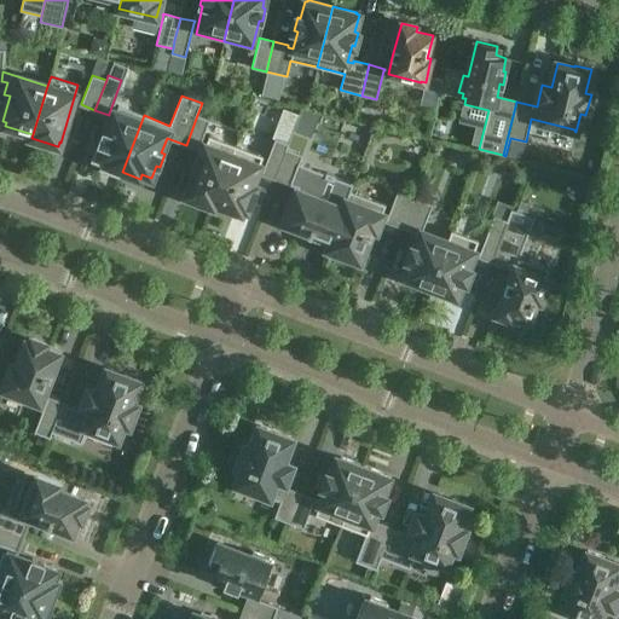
[(105,166),(122,172),(144,115),(119,105),(116,111),(115,111),(106,132),(104,131),(99,144),(102,144),(97,157),(106,161),(105,166)]
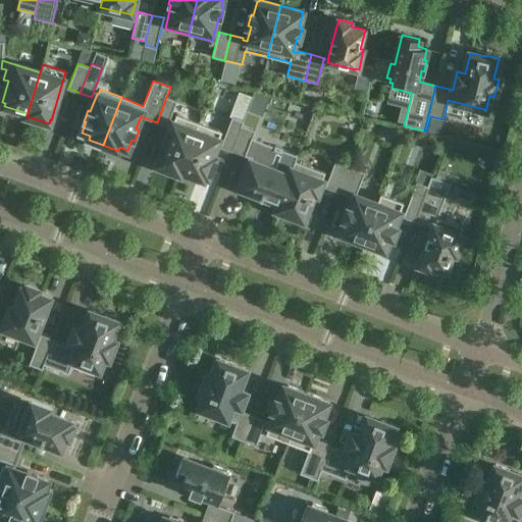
[(166,97),(157,122),(168,126),(168,125),(168,124),(176,101),(166,97)]
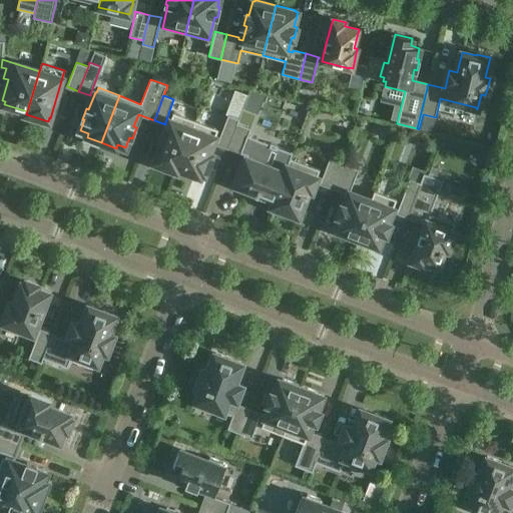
[(178,168),(195,121),(173,112),(155,159),(156,159),(155,163),(177,171),(178,168)]
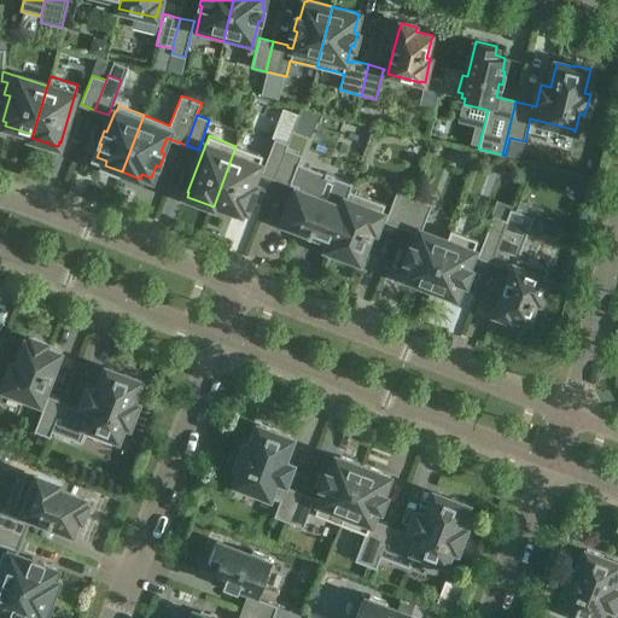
[(275,179),(286,149),(289,144),(275,139),(262,172),(261,173),(275,179)]
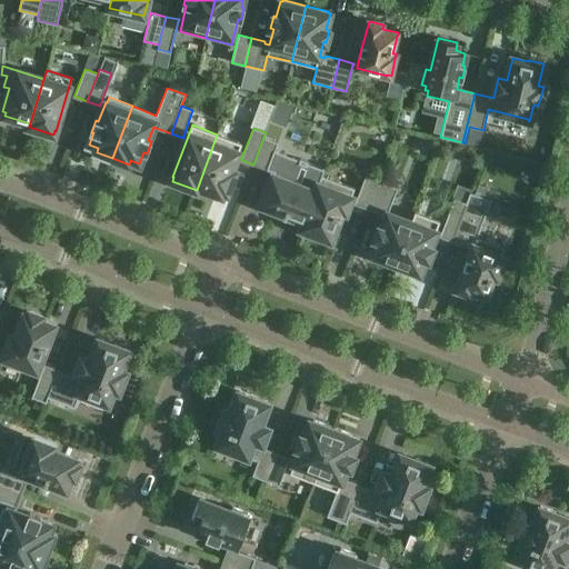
[(470,128),(467,143),(479,147),(482,131),(470,128)]
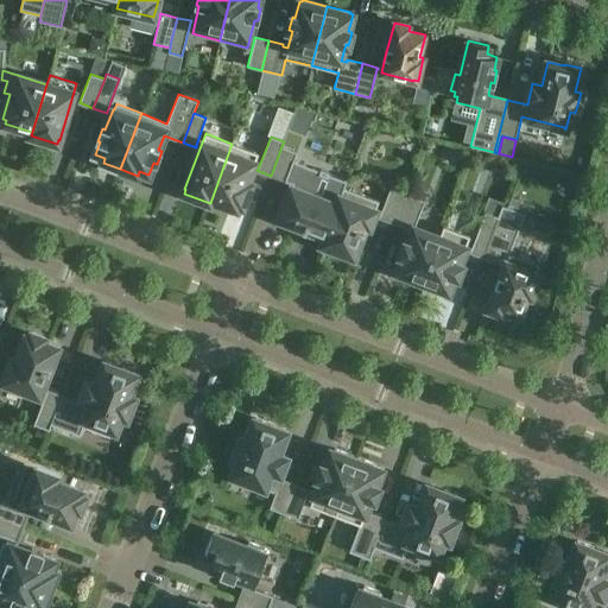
[(232,144),(211,200),(238,209),(239,206),(242,207),(252,183),(247,182),(259,153),(232,144)]
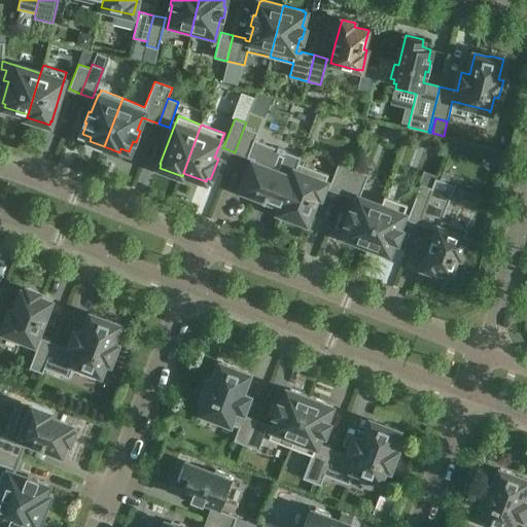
[(244,127),(235,152),(248,157),(249,156),(248,156),(254,140),(257,132),(244,127)]
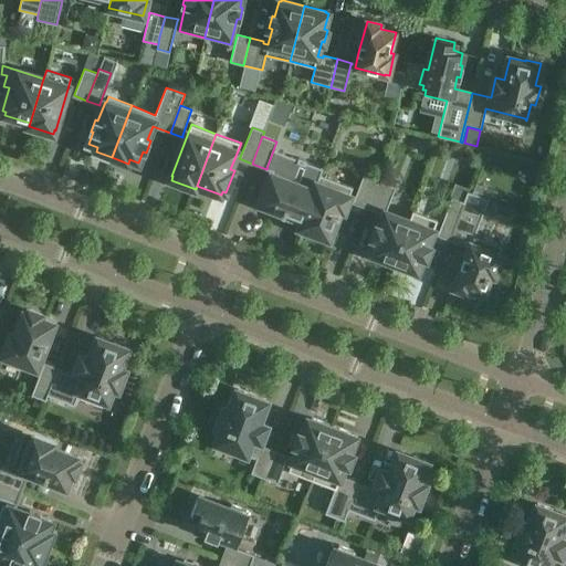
[(265,190),(259,207),(275,213),(276,210),(303,220),(300,228),(301,228),(321,175),(323,169),(306,163),(306,161),(299,158),(299,159),(273,150),(266,168),(268,168),(266,169),(272,171),(270,178),(269,178),(263,190),(265,190)]
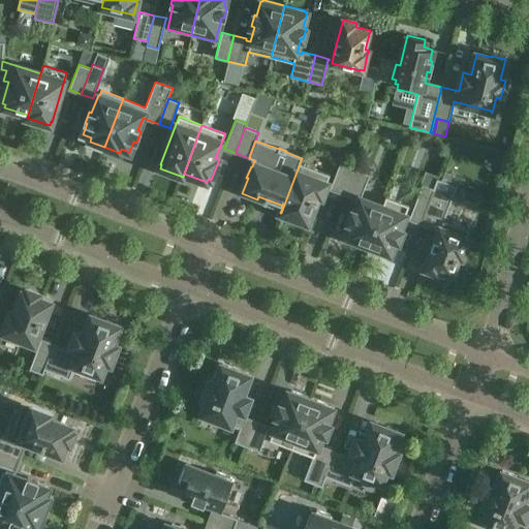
[(300,163),(281,213),(283,214),(283,215),(294,219),(294,218),(308,223),(318,195),(321,196),(330,175),(300,163)]
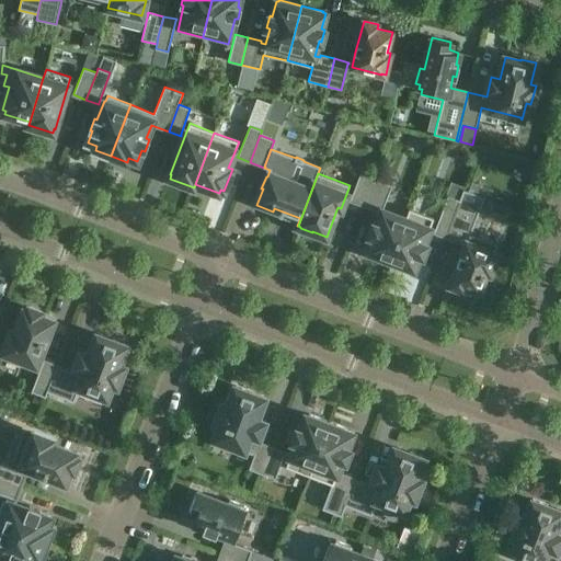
[(363,205),(374,179),(361,173),(351,198),(350,198),(350,199),(363,205)]
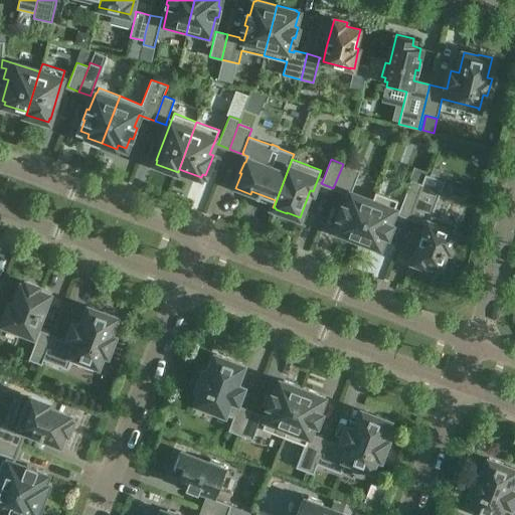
[(343,164),(333,188),(346,193),(347,191),(351,192),(360,170),(343,164)]
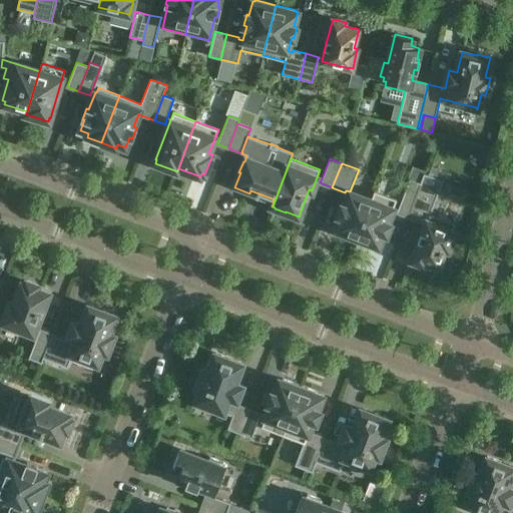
[(424,173),(420,183),(408,216),(422,221),(422,220),(422,218),(426,220),(421,233),(421,232),(418,239),(419,240),(411,261),(424,266),(425,262),(439,267),(445,249),(449,250),(456,231),(452,230),(455,222),(431,213),(443,180),(424,173)]
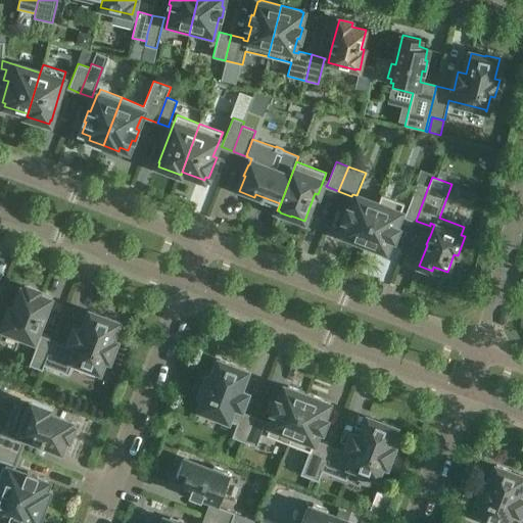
[(416,221),(428,187),(418,183),(406,216),(405,216),(405,217),(416,221)]
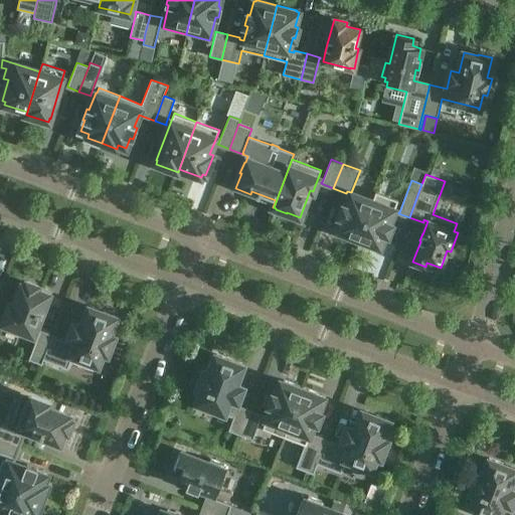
[(342,216),(336,230),(339,231),(338,233),(357,240),(376,191),(375,191),(372,200),(351,192),(346,206),(343,205),(339,215),(342,216)]
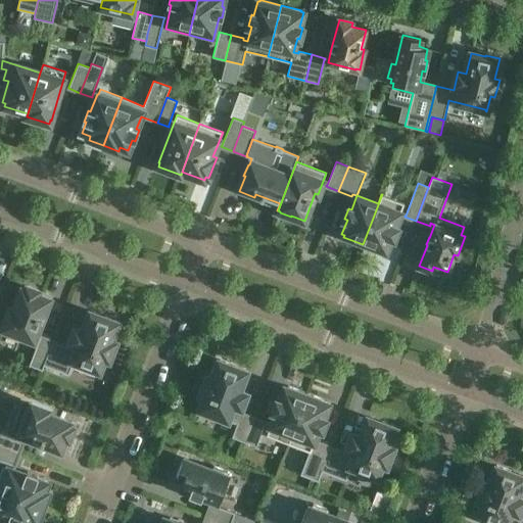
[(382,194),(363,244),(383,252),(383,250),(386,251),(391,237),(394,238),(398,228),(395,227),(405,203),(382,194)]
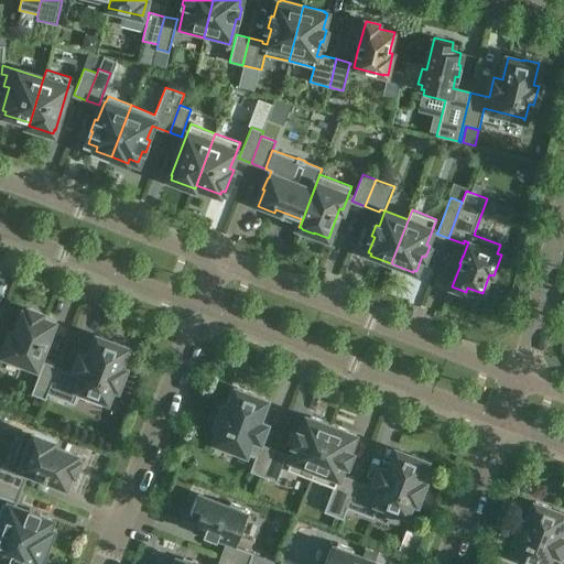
[(28,313),(24,312),(14,336),(11,335),(3,355),(36,367),(53,323),(40,317),(41,314),(29,310),(28,313)]
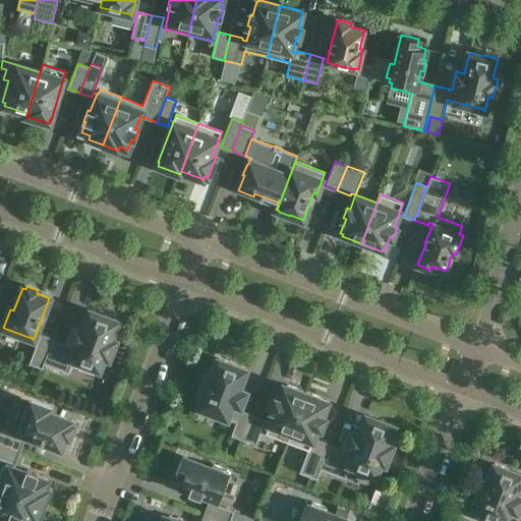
[(68,345),(54,340),(45,364),(68,373),(74,359),(98,368),(97,369),(99,370),(104,356),(109,358),(115,341),(111,339),(117,321),(104,315),(104,316),(91,311),(82,331),(75,328),(68,345)]
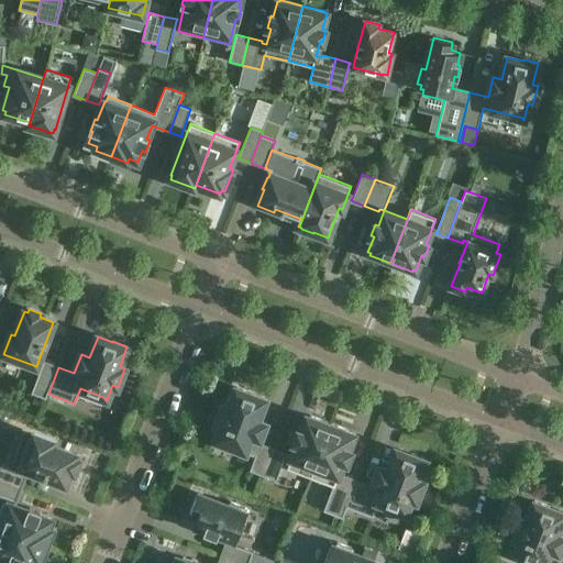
[(58,367),(43,361),(43,363),(31,393),(45,398),(47,394),(48,394),(58,367)]
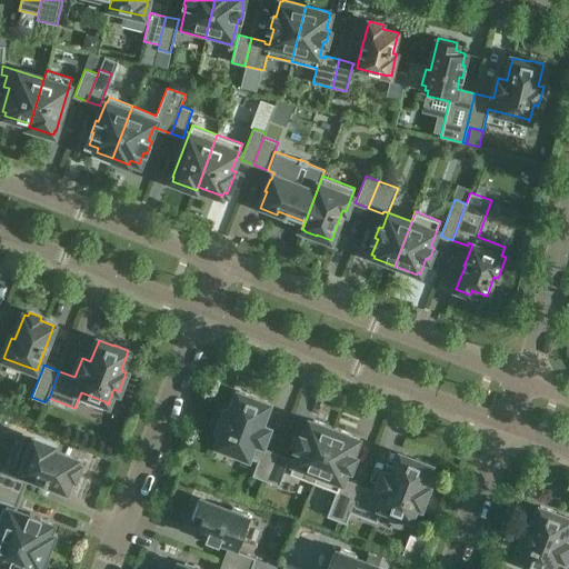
[(277,453),(261,448),(268,429),(260,426),(268,405),(253,399),(253,398),(239,391),(231,412),(226,410),(219,429),(223,431),(218,447),(220,447),(220,446),(258,460),(252,476),(267,481),(277,453)]
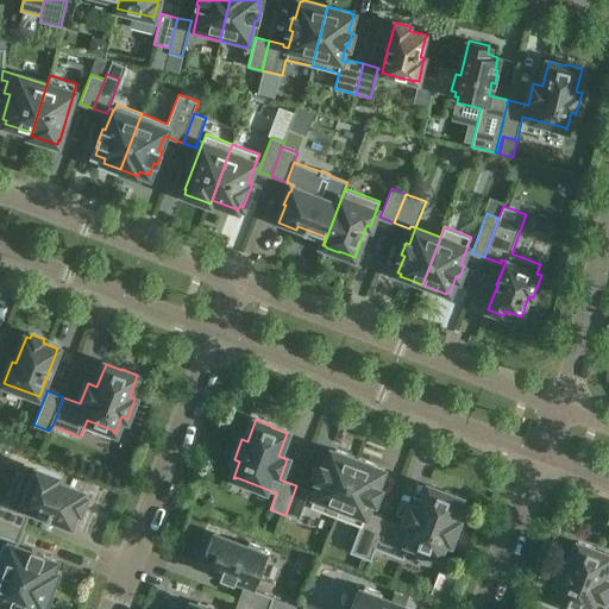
[(332,451),(325,468),(322,466),(318,478),(320,479),(311,507),(336,516),(358,458),(336,450),(334,452),(332,451)]
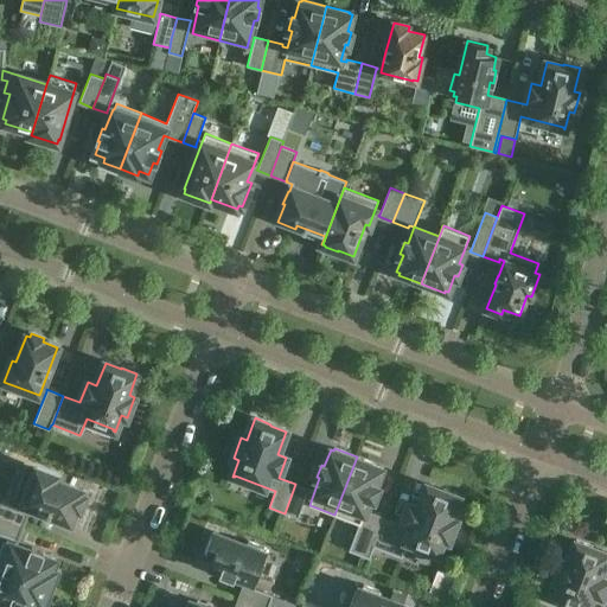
[(379,467),(379,466),(357,457),(334,515),(359,524),(349,550),(370,558),(375,548),(385,518),(370,512),(370,515),(365,513),(371,497),(374,498),(378,486),(376,485),(382,468),(379,467)]
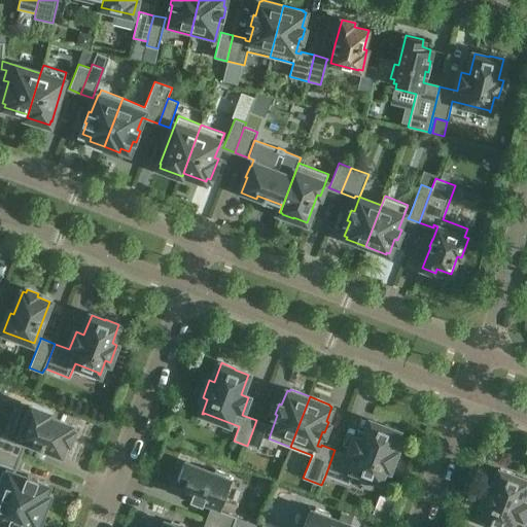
[(49,414),(32,407),(20,437),(61,454),(66,442),(69,443),(73,431),(70,429),(71,426),(48,417),(49,414)]
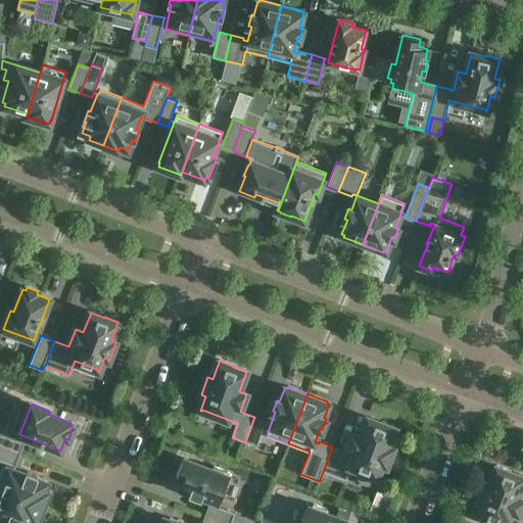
[(245,442),(256,446),(266,423),(267,422),(254,417),(245,442)]
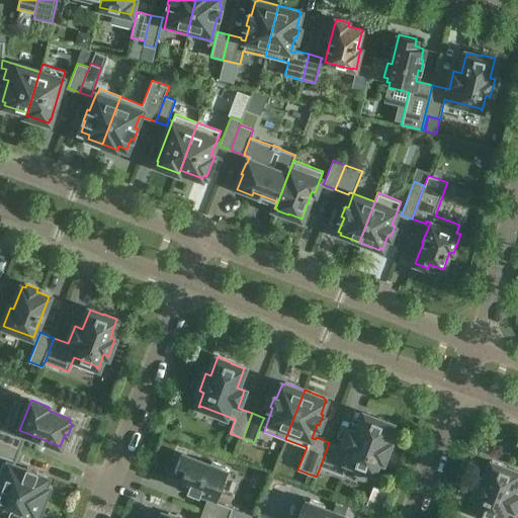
[(377,419),(364,414),(357,433),(349,431),(343,448),(329,442),(320,467),(343,476),(348,462),(371,471),(371,472),(372,472),(378,459),(382,460),(390,443),(384,442),(392,423),(378,418),(377,419)]
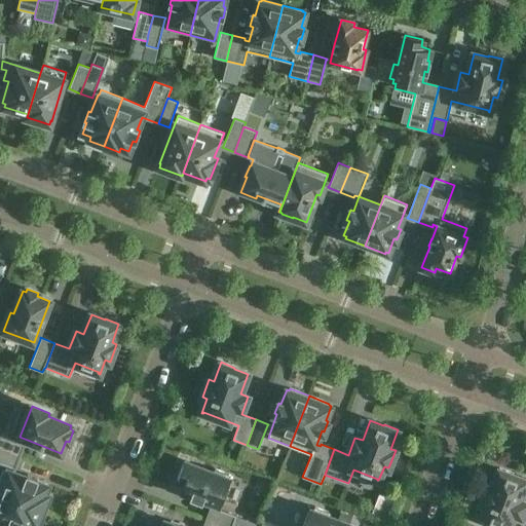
[(0,449),(20,457),(25,443),(24,443),(23,443),(0,434),(0,449)]
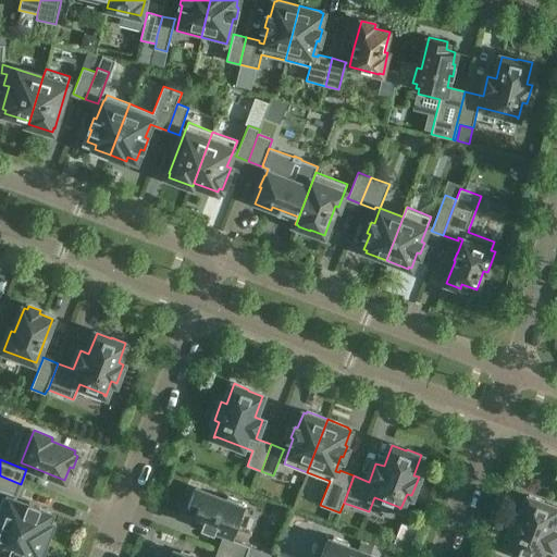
[(21,484),(0,475),(0,490),(14,495),(14,496),(15,496),(21,484)]
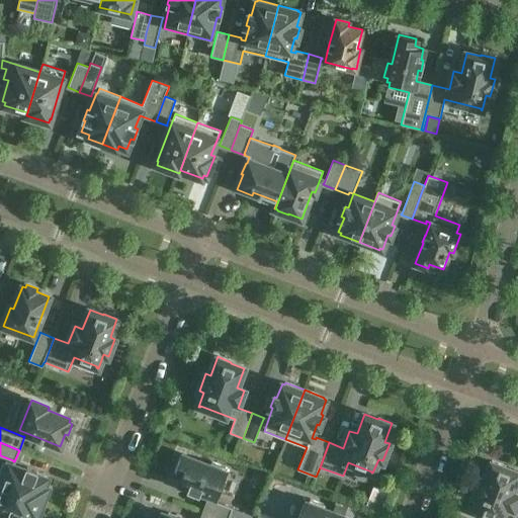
[(188,489),(199,493),(200,491),(218,497),(228,471),(224,470),(226,466),(211,461),(209,465),(181,454),(175,471),(182,475),(179,483),(189,487),(188,489)]
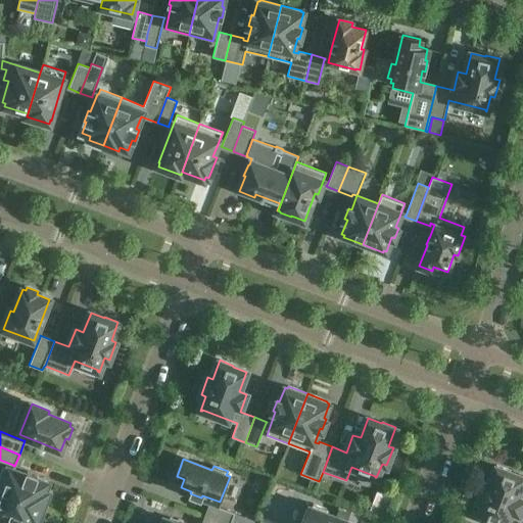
[(522,522),(522,519),(517,518),(522,501),(522,500),(516,497),(522,477),(510,472),(510,471),(496,466),(489,485),(485,483),(478,501),(483,502),(477,516),(479,517),(479,516),(498,522),(522,522)]
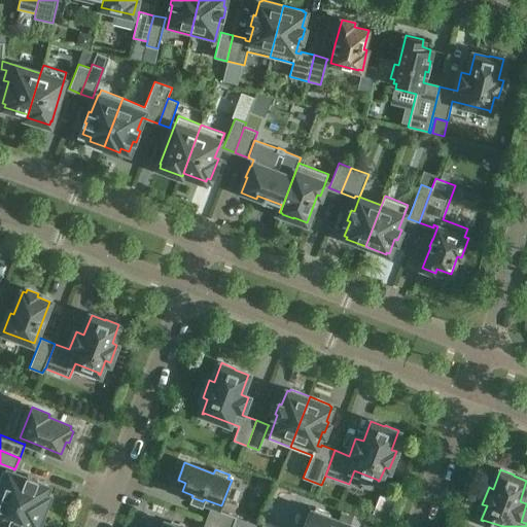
[(0,479),(0,494),(43,511),(48,496),(44,495),(48,486),(37,482),(38,480),(28,476),(27,478),(9,471),(8,472),(3,470),(0,479)]
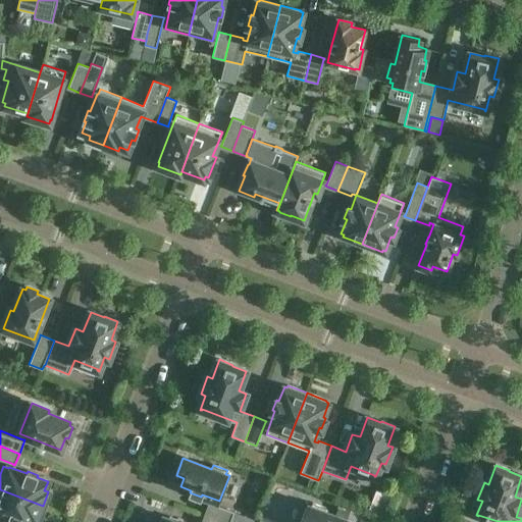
[(37,521),(43,506),(0,489),(0,516),(9,519),(8,521),(7,521),(32,521),(34,519),(37,521)]
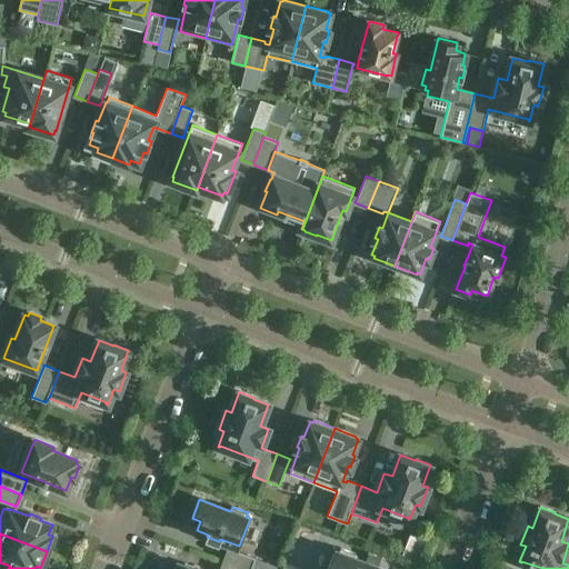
[(223,562),(241,568),(251,568),(256,558),(230,548),(229,547),(223,562)]
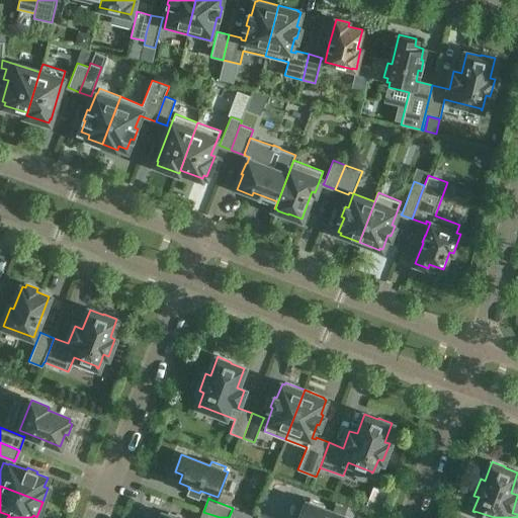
[(348,517),(323,508),(324,504),(310,499),(309,503),(306,502),(298,517),(348,517)]
